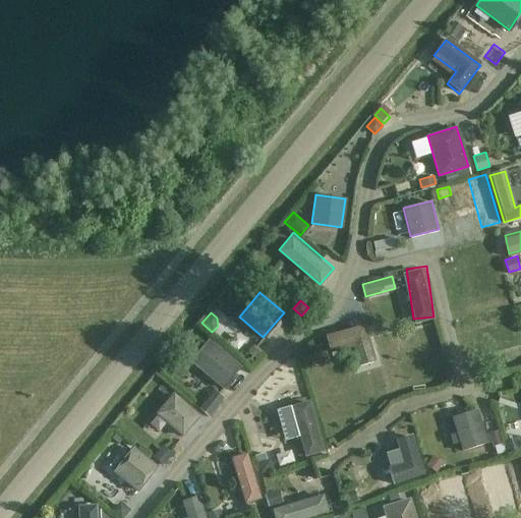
[(372,360),(362,325),(327,335),(332,351),(351,345),(357,365),(372,360)]
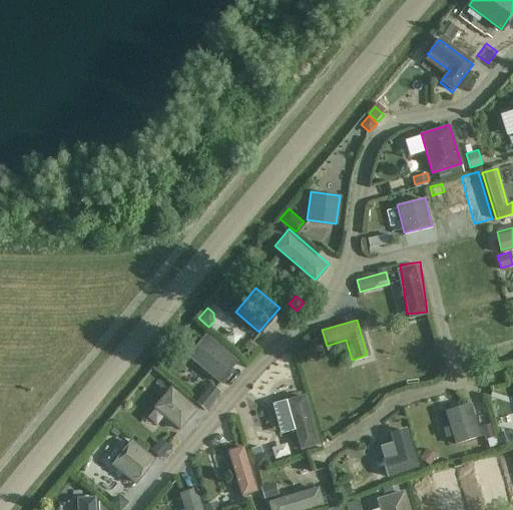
[(237,361),(211,339),(192,360),(219,383),(237,361)]
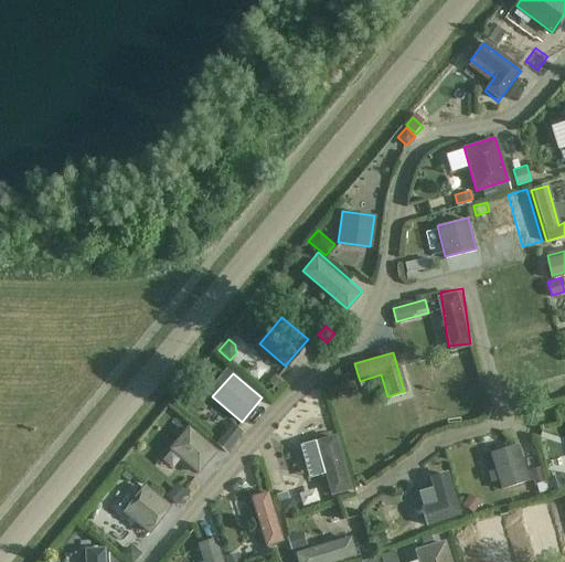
[(232,421),(215,441),(226,449),(243,430),(232,421)]
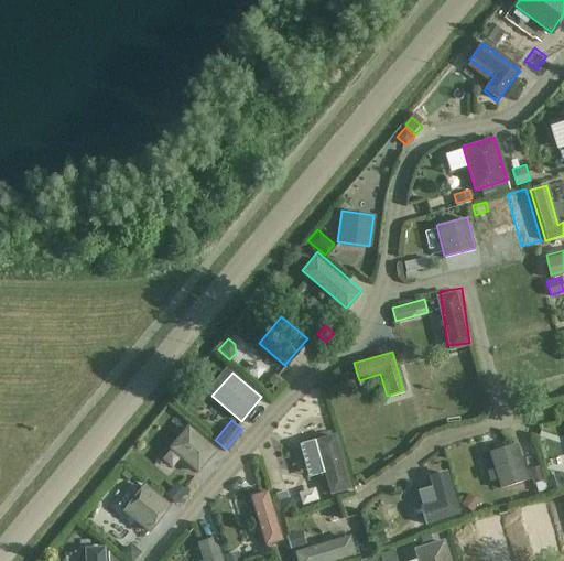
[(217,449),(187,423),(169,446),(197,471),(217,449)]
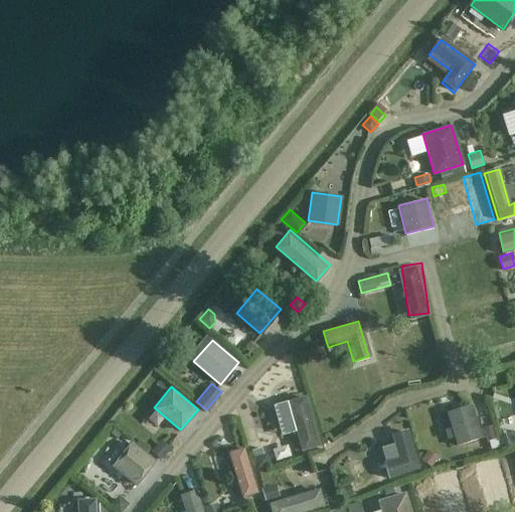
[(282,433),(299,430),(303,449),(320,445),(310,392),(276,399),(282,433)]
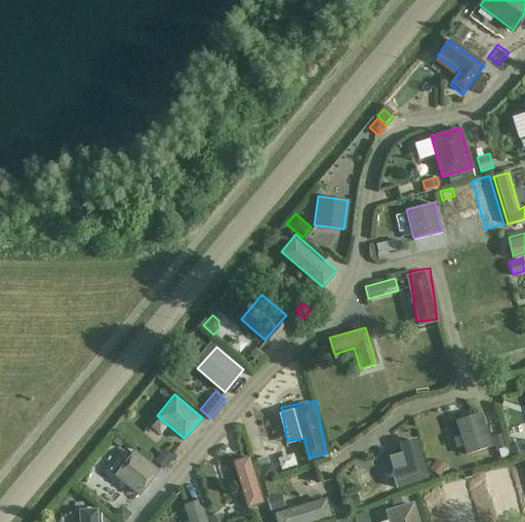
[(489,446),(479,412),(454,419),(465,453),(489,446)]
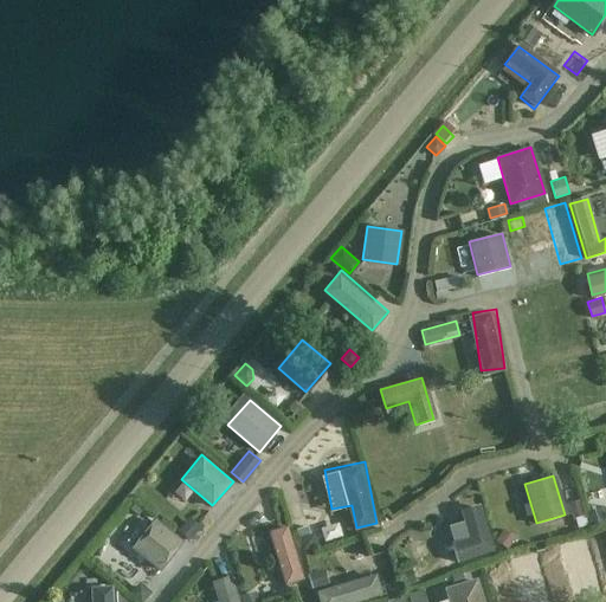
[(580,498),(567,502),(572,517),(584,513),(580,498)]
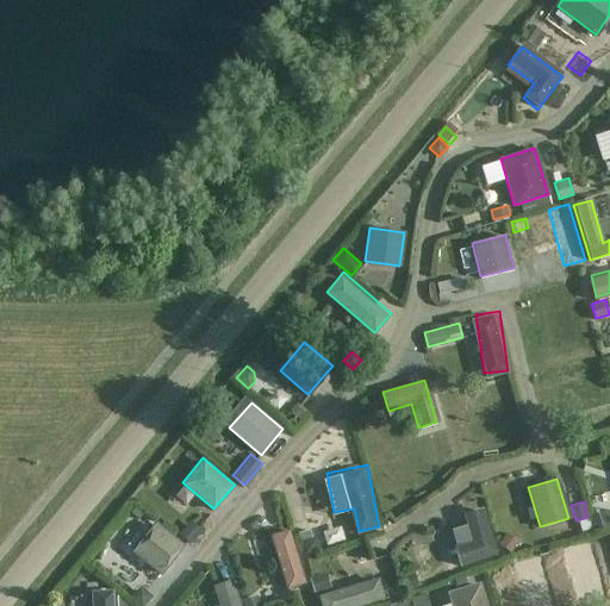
[(455,548),(461,567),(496,557),(483,508),(462,514),(471,543),(455,548)]
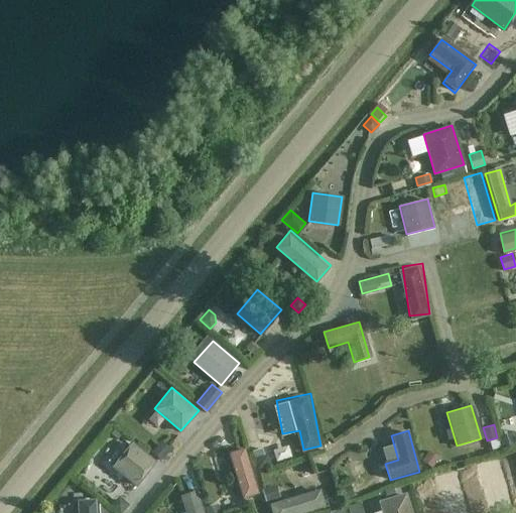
[(512,431),(499,435),(502,446),(515,442),(512,431)]
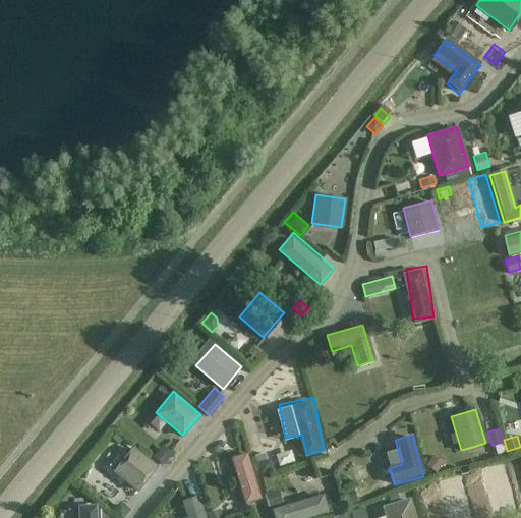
[(157,465),(133,446),(113,470),(136,490),(157,465)]
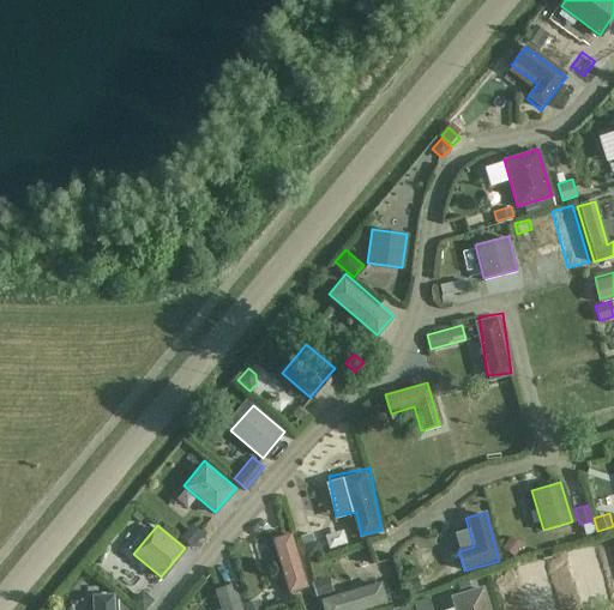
[(187,529),(180,536),(192,545),(198,537),(187,529)]
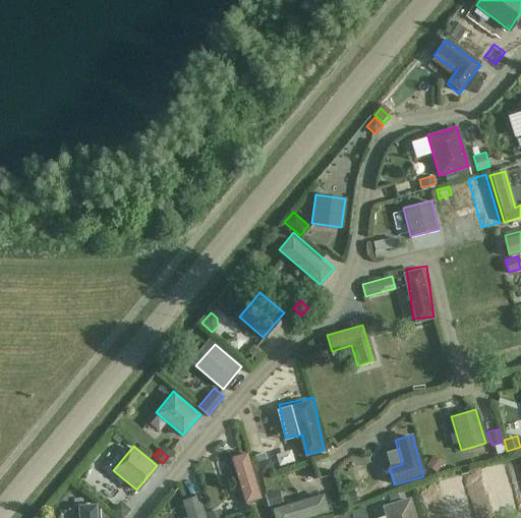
[(247,501),(264,496),(249,449),(232,454),(247,501)]
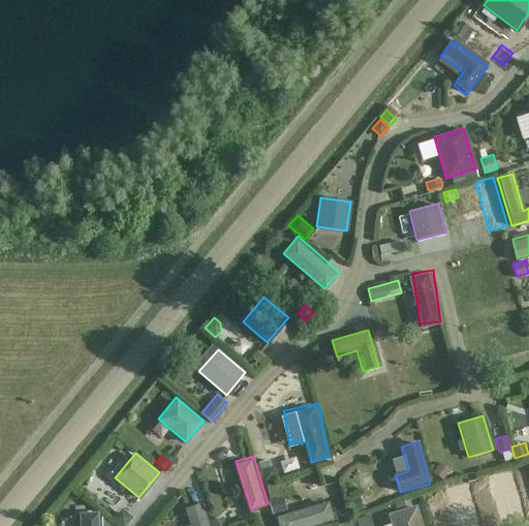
[(439,461),(433,470),(443,477),(449,468),(439,461)]
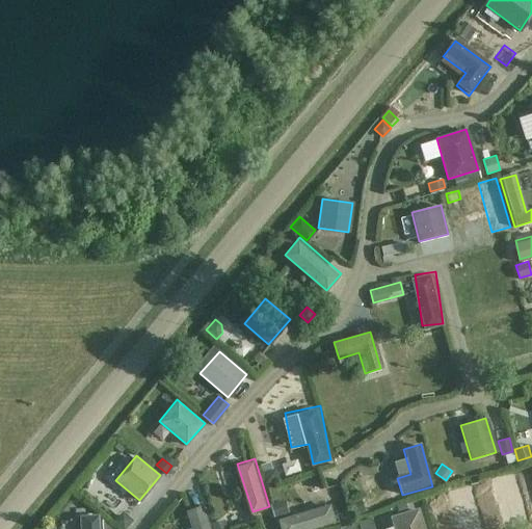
[(276,467),(263,471),(266,482),(280,478),(276,467)]
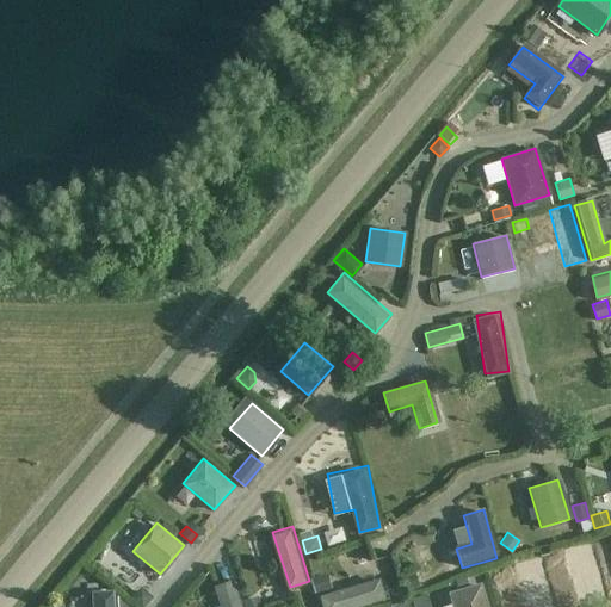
[(414,571),(406,574),(411,588),(419,584),(414,571)]
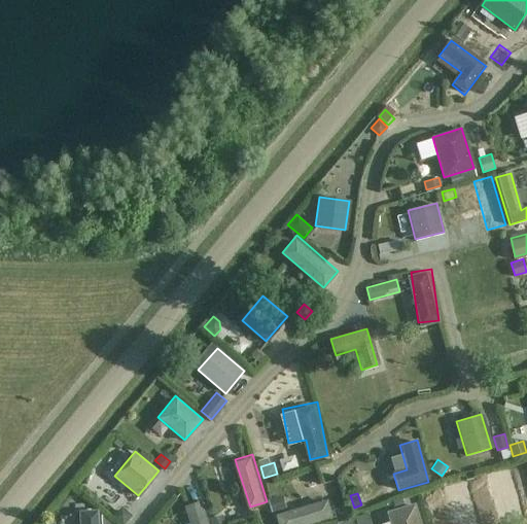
[(281,494),(268,498),(272,511),(285,507),(281,494)]
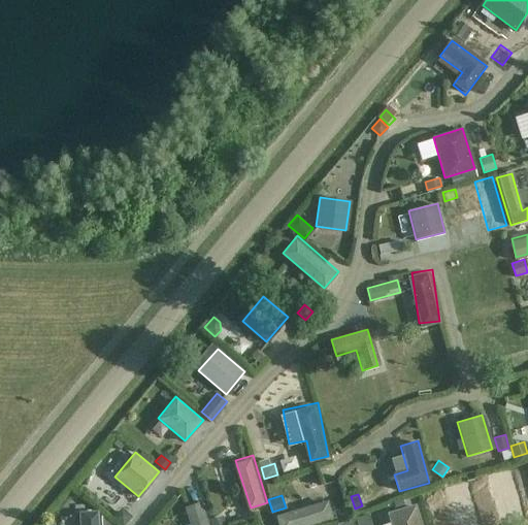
[(276,514),(279,524),(306,524),(335,516),(328,496),(276,514)]
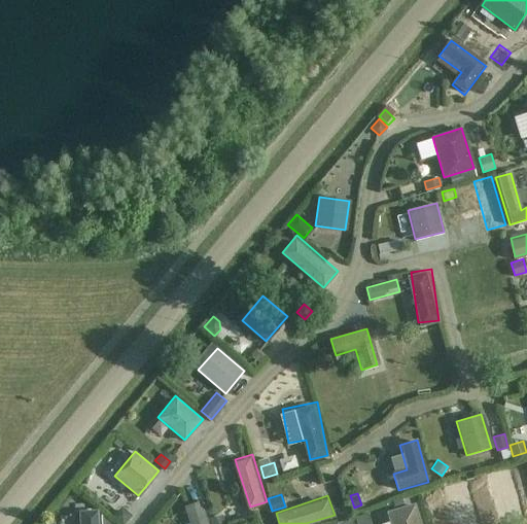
[(420,523),(414,502),(386,512),(389,523),(420,523)]
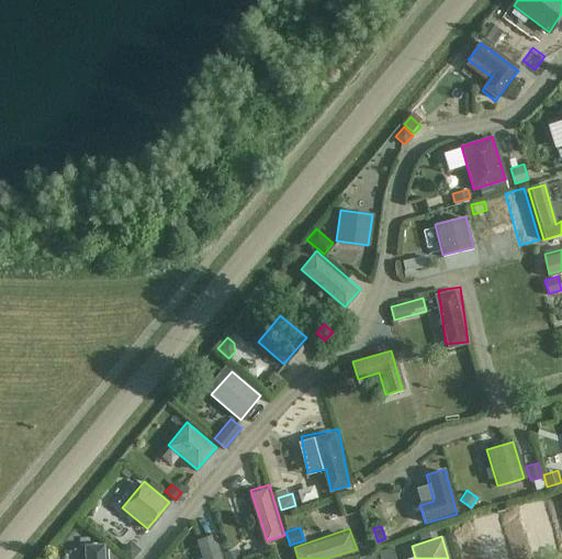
[(102,558),(101,543),(78,544),(78,558),(102,558)]
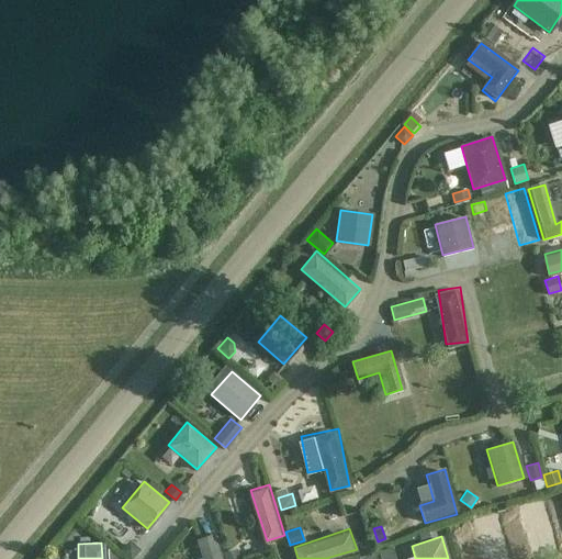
[(125,545),(119,551),(127,558),(132,558),(141,549),(135,544),(125,545)]
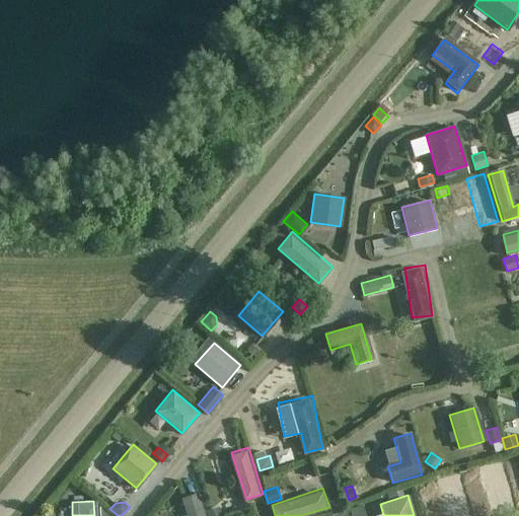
[(362,504),(349,508),(351,515),(363,515),(366,515),(362,504)]
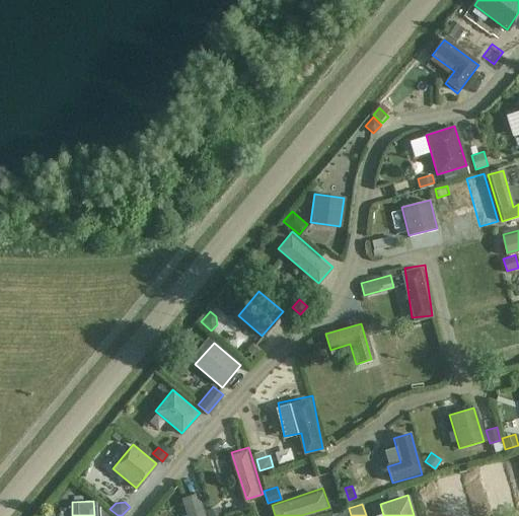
[(221,515),(218,506),(206,510),(208,515),(221,515)]
